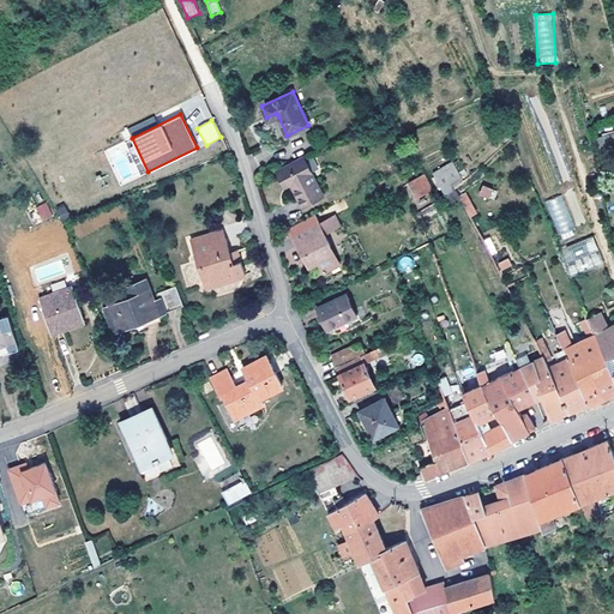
[(324,194),(304,156),(280,169),(288,185),(292,184),(302,205),(324,194)]
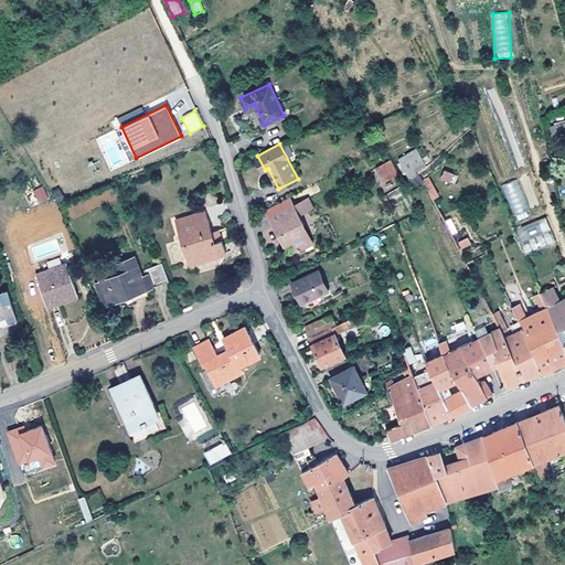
[(416,169),(425,163),(416,148),(398,159),(411,180),(418,174),(416,169)]
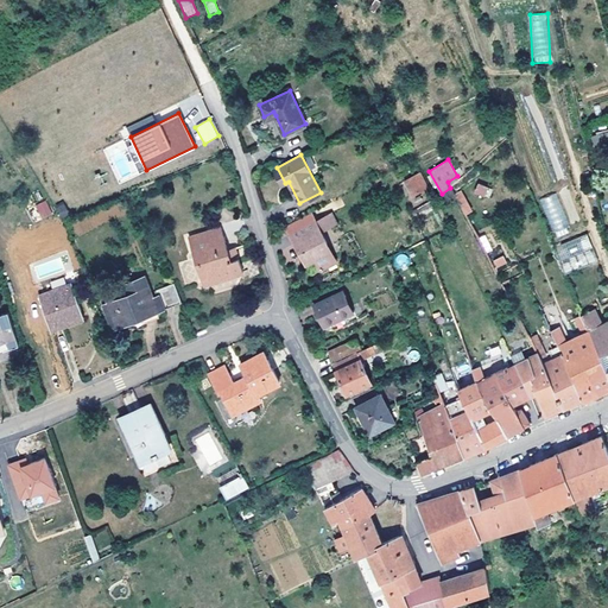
[(429,185),(420,172),(415,175),(423,189),(429,185)]
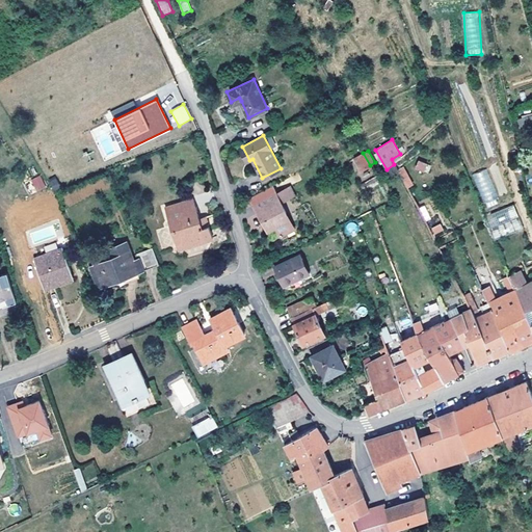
[(370,165),(363,153),(355,158),(362,169),(370,165)]
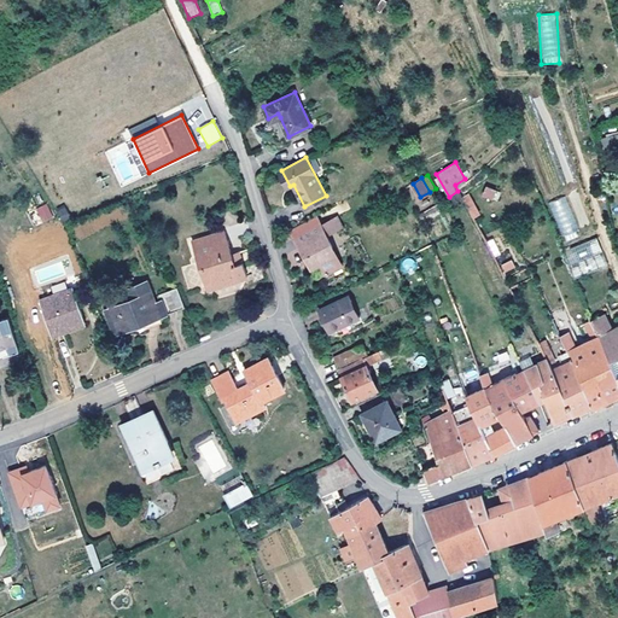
[(482,197),(499,202),(501,191),(484,187),(482,197)]
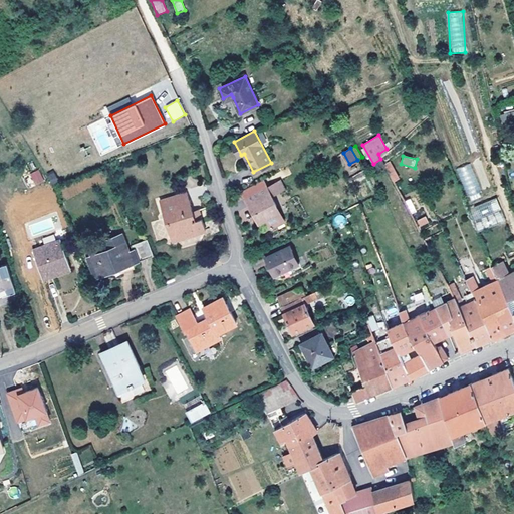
[(386,165),(381,158),(380,159),(373,164),(376,170),(386,165)]
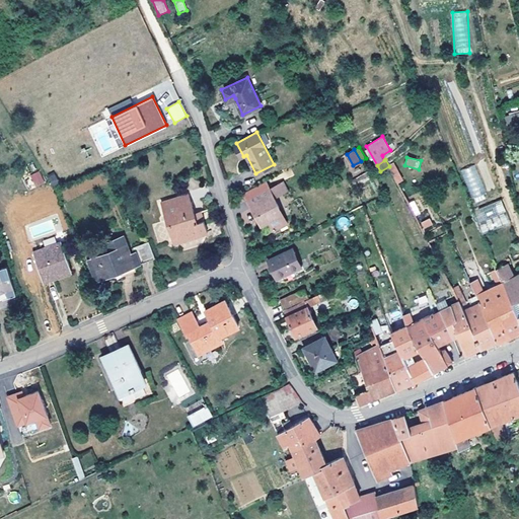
[(472,200),(487,194),(474,164),(460,170),(472,200)]
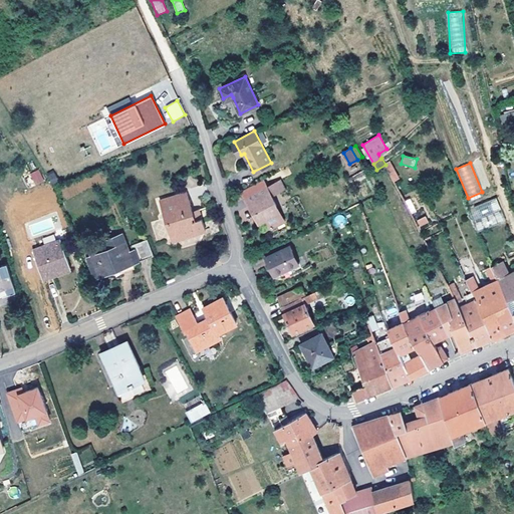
[(35,186),(44,181),(38,170),(29,174),(35,186)]
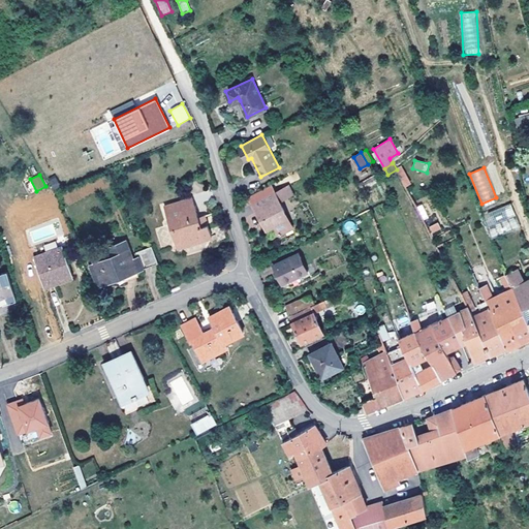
[(53,190),(60,187),(55,175),(47,179),(53,190)]
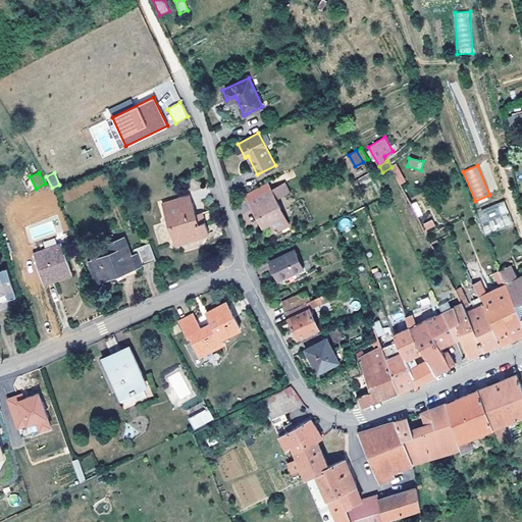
[(289,224),(275,199),(271,190),(267,183),(250,192),(253,199),(250,200),(263,226),(271,222),(275,231),(289,224)]
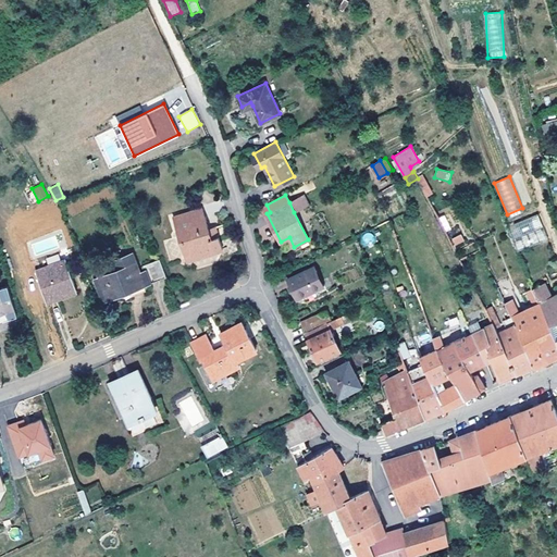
[(294,212),(307,205),(302,196),(289,202),(294,212)]
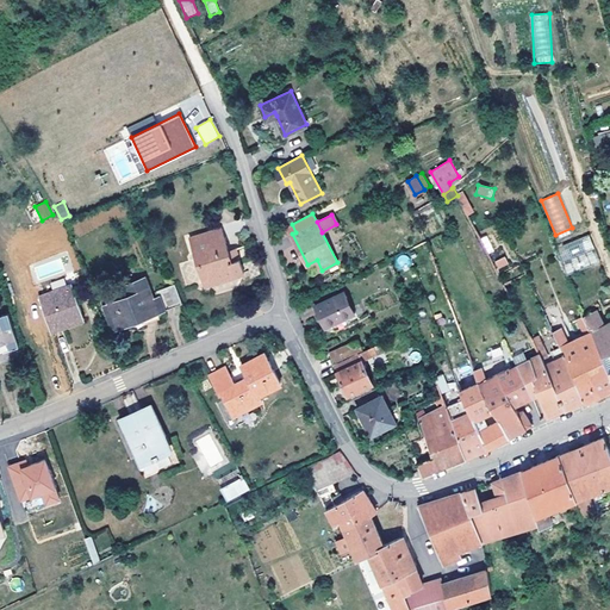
[(244,272),(240,257),(232,260),(229,250),(223,229),(190,238),(204,285),(244,272)]
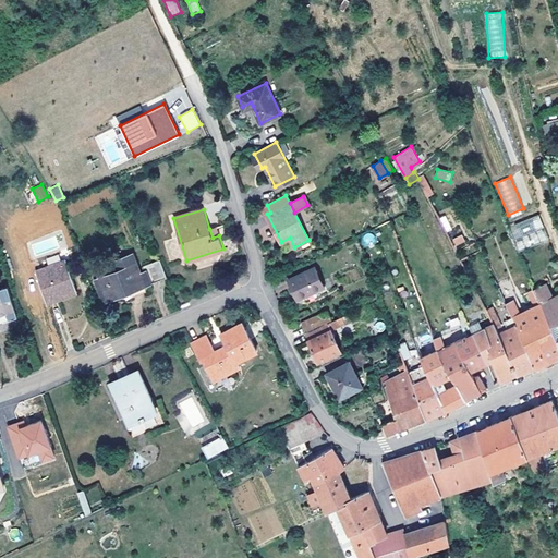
[(549,239),(540,214),(529,218),(508,227),(514,244),(518,252),(538,243),(549,239)]
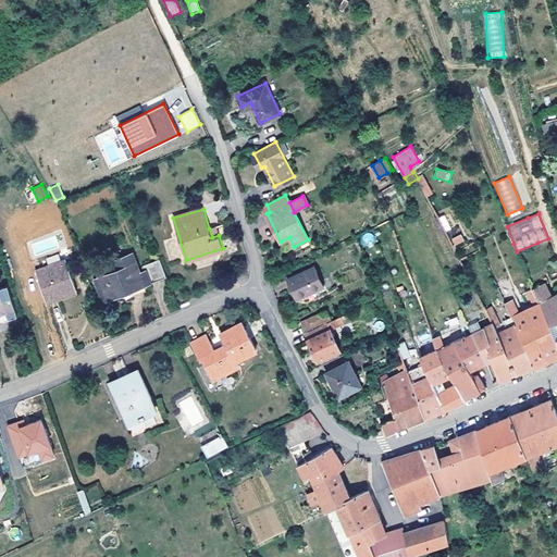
[(444,232),(452,230),(446,215),(438,218),(444,232)]
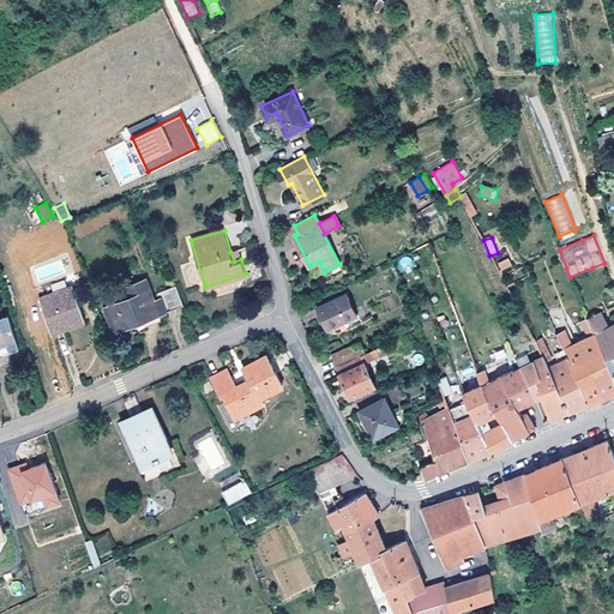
[(241,259),(239,250),(230,252),(234,262),(241,259)]
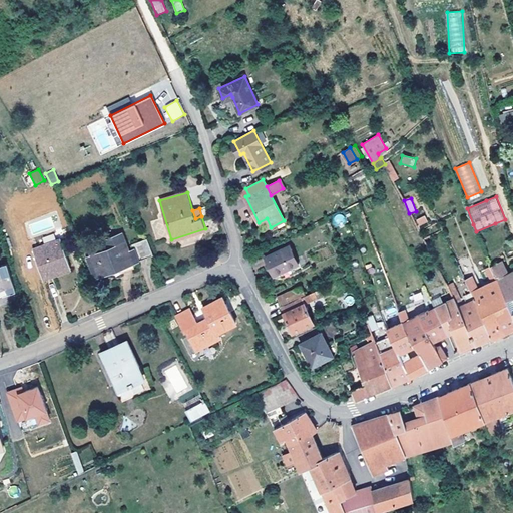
[(341,212),(331,219),(337,228),(347,221),(341,212)]
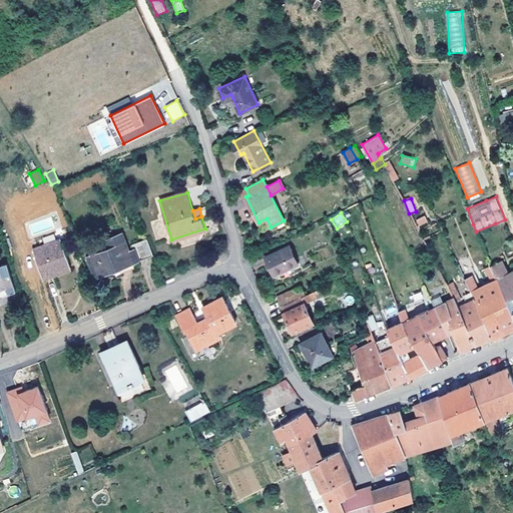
[(415,218),(417,226),(427,223),(425,216),(415,218)]
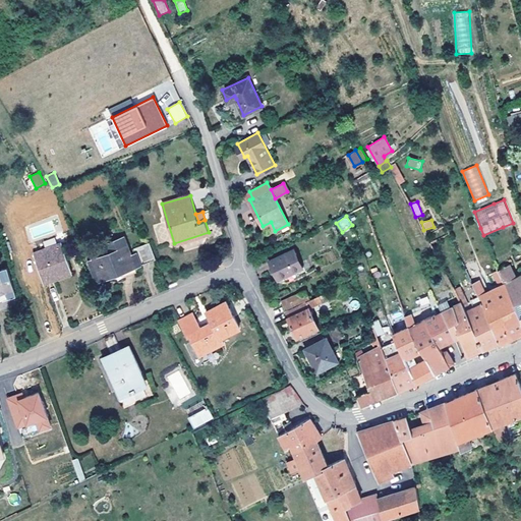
[(134,267),(156,258),(150,242),(132,248),(134,253),(130,255),(123,237),(121,238),(107,243),(111,253),(102,256),(99,249),(92,252),(95,259),(91,262),(95,271),(97,278),(113,272),(112,270),(120,268),(122,272),(132,268),(134,267)]
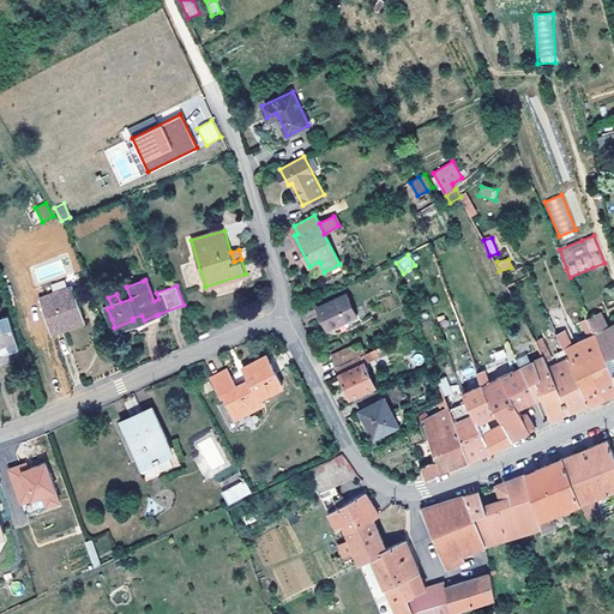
[(84,317),(67,286),(36,301),(52,333),(84,317)]
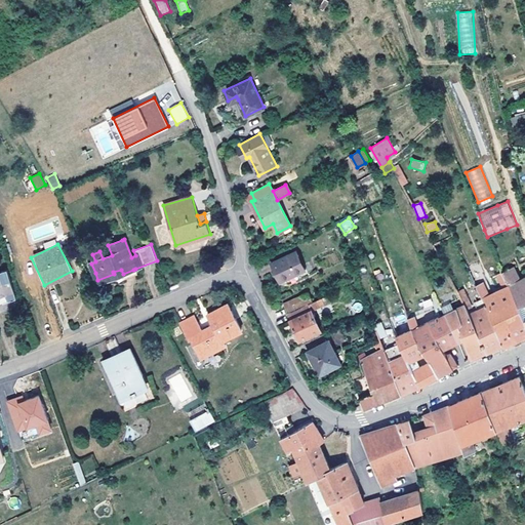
[(306,270),(296,250),(271,263),(280,282),(306,270)]
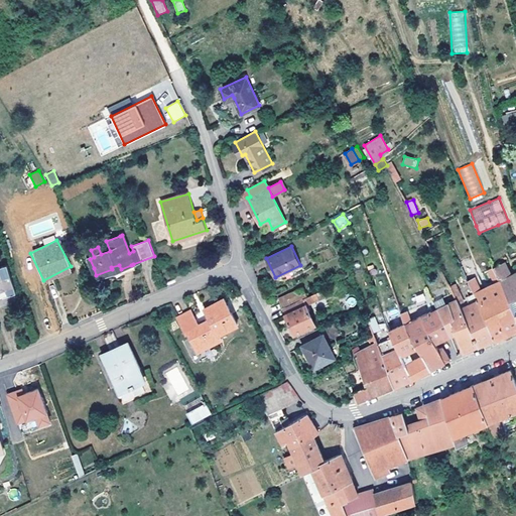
[(511,274),(505,261),(494,266),(495,268),(500,280),(511,274)]
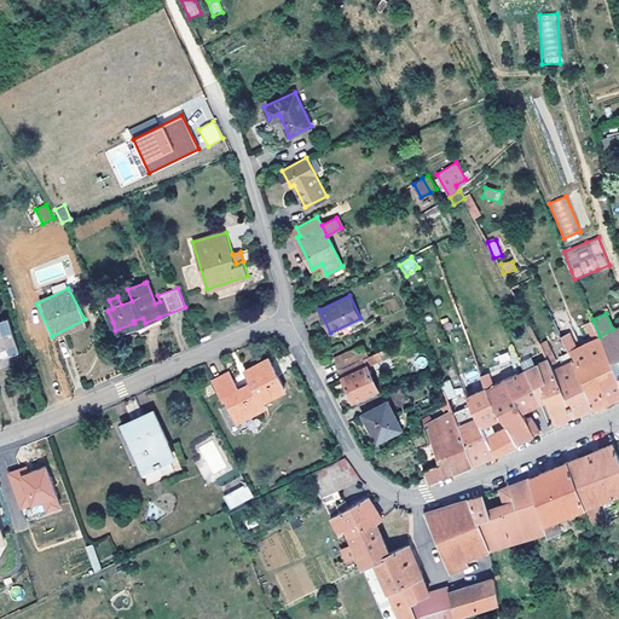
[(19,352),(9,317),(0,319),(0,348),(7,346),(11,354),(19,352)]
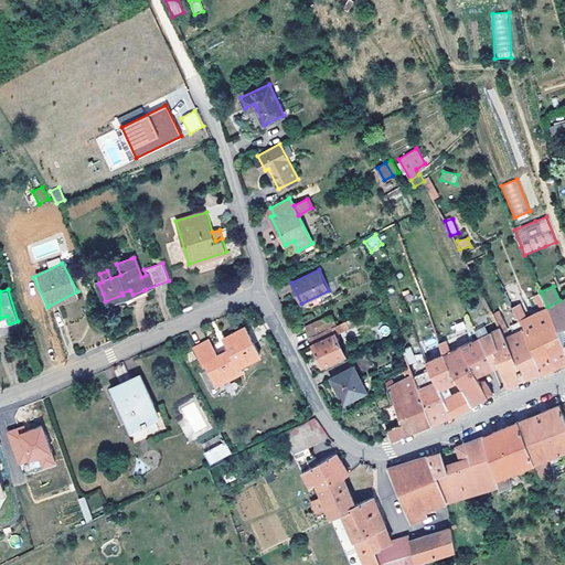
[(128,302),(146,296),(148,295),(146,289),(144,290),(132,295),(130,290),(121,292),(123,295),(105,301),(107,306),(120,300),(120,301),(128,302)]
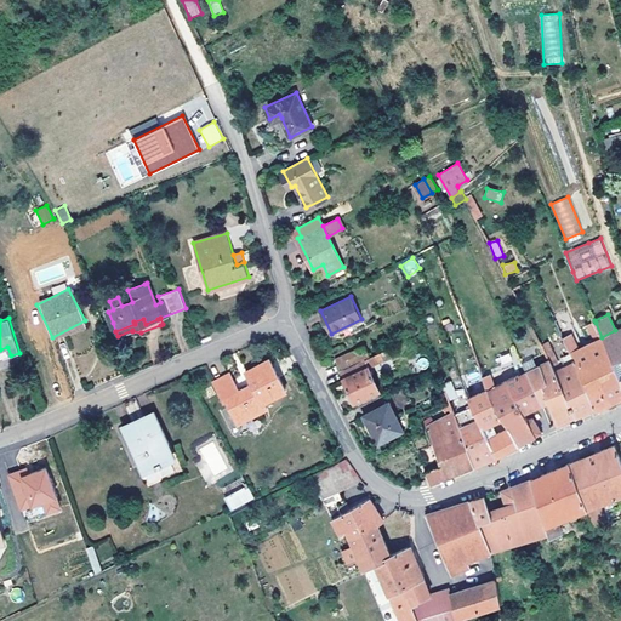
[(620,380),(602,337),(596,323),(584,329),(591,346),(580,351),(571,334),(563,337),(570,353),(594,408),(596,410),(620,397),(620,380)]
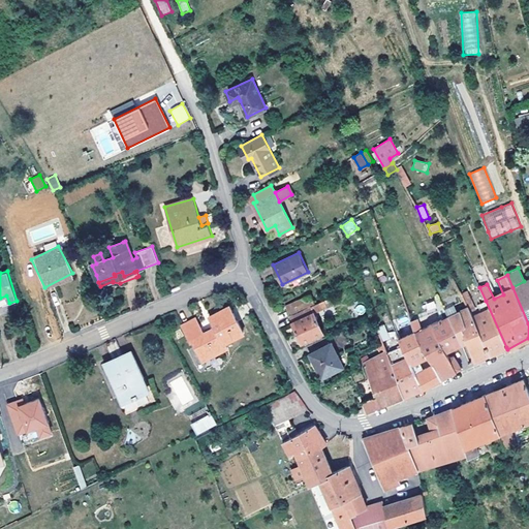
[(528,278),(524,281),(512,287),(528,323),(528,278)]
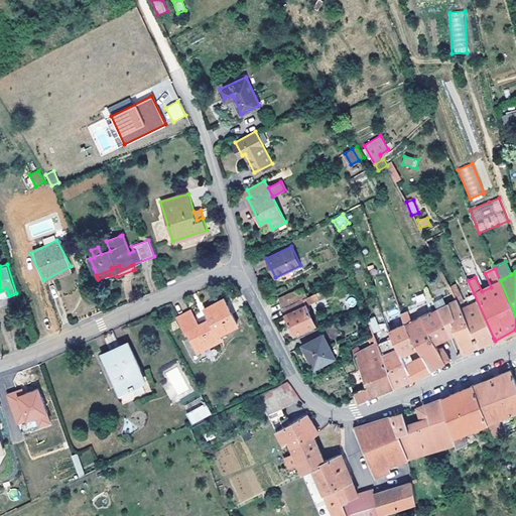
[(494,339),(474,293),(463,299),(457,284),(450,287),(453,292),(457,302),(477,346),(478,347),(482,345),(494,339)]
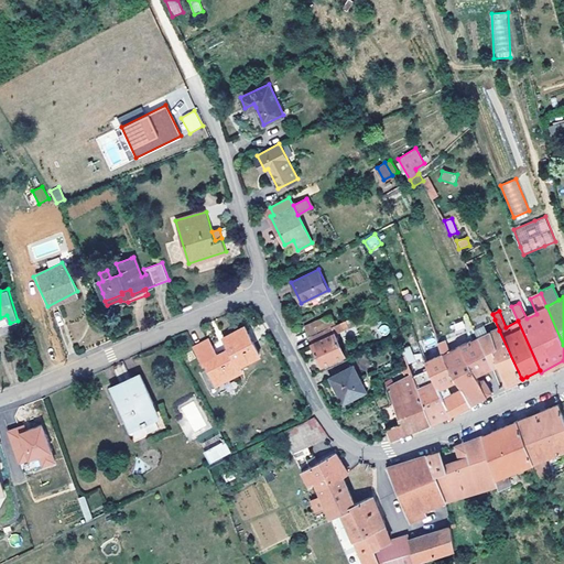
[(308,335),(335,323),(331,314),(305,326),(308,335)]
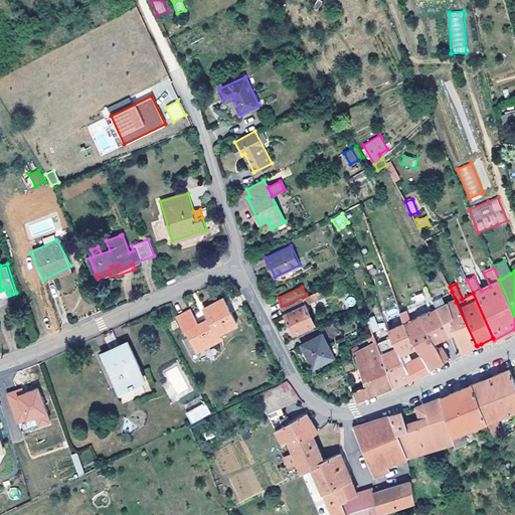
[(9,295),(6,288),(0,290),(0,295),(1,295),(2,297),(9,295)]
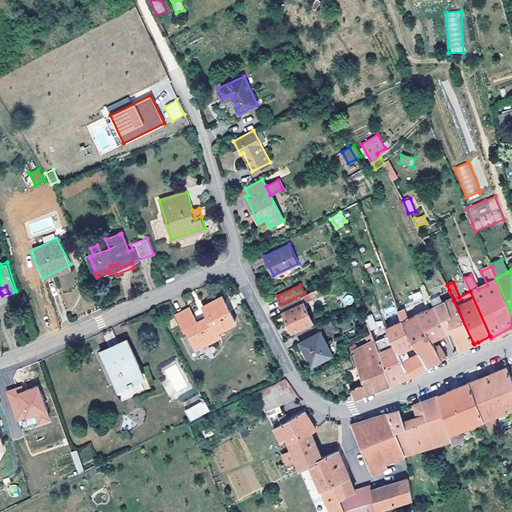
[(322,293),(319,288),(314,290),(316,296),(322,293)]
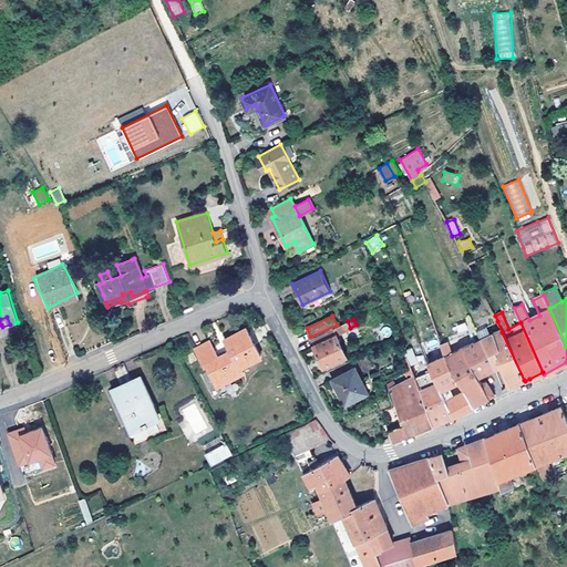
[(346,357),(336,334),(350,328),(348,321),(311,338),(315,344),(313,346),(323,367),(346,357)]
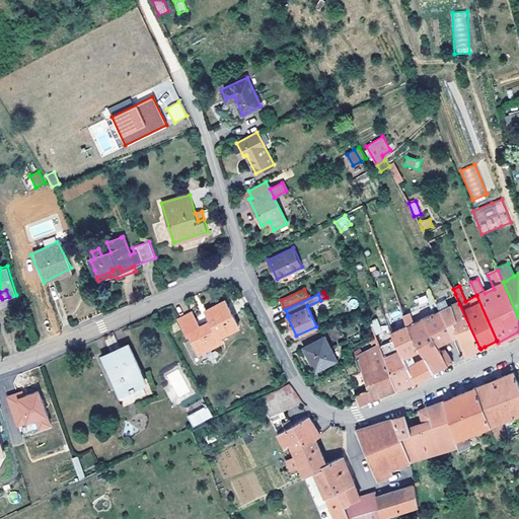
[(221,336),(238,326),(225,300),(206,310),(212,320),(200,326),(192,311),(177,318),(187,337),(190,335),(199,353),(223,341),(221,336)]
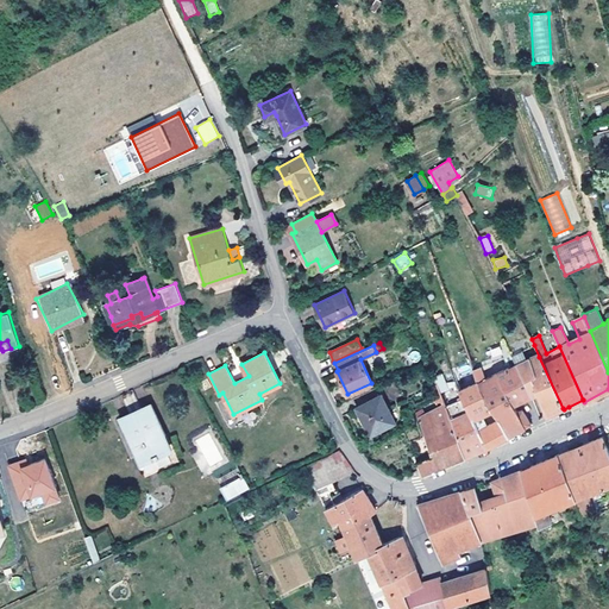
[(563,408),(539,357),(518,365),(532,396),(537,393),(546,416),(563,408)]
